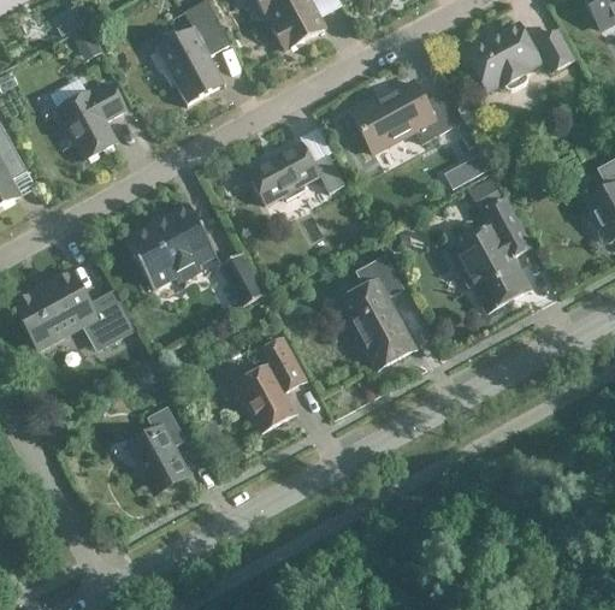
[(194,28),(165,43),(157,47),(166,65),(163,67),(172,84),(176,82),(188,104),(189,104),(188,102),(210,90),(207,86),(222,78),(225,84),(226,83),(211,54),(230,43),(231,45),(232,43),(208,0),(205,0),(183,11),(184,13),(185,12),(194,28)]
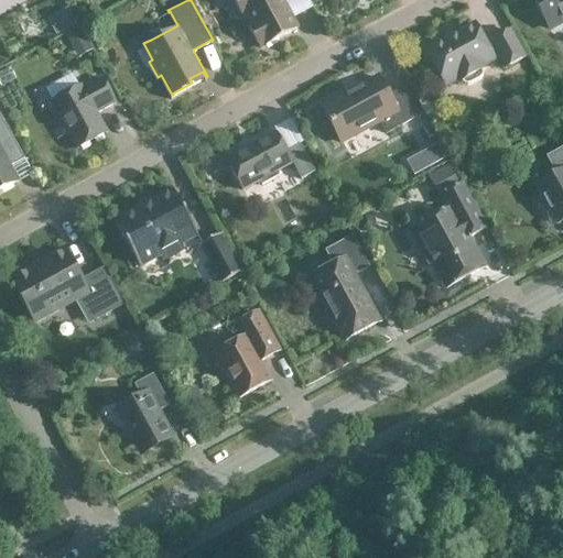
[(237,0),(244,13),(248,11),(253,21),(249,22),(261,44),(264,42),(266,42),(298,24),(284,0),(237,0)]
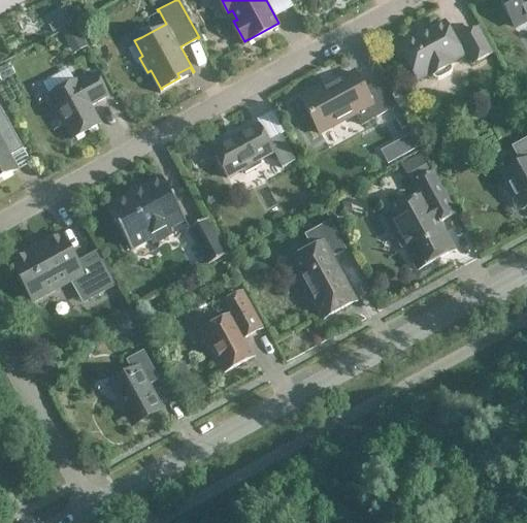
[(501,0),(515,23),(526,15),(526,0),(501,0)]
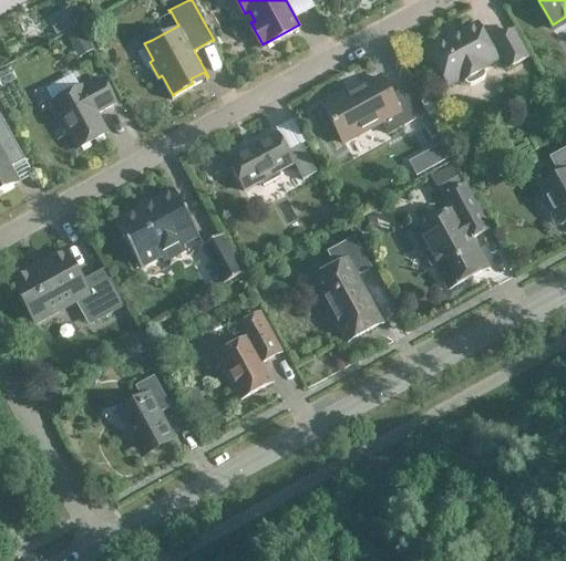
[(65,6),(47,16),(57,32),(75,22),(65,6)]
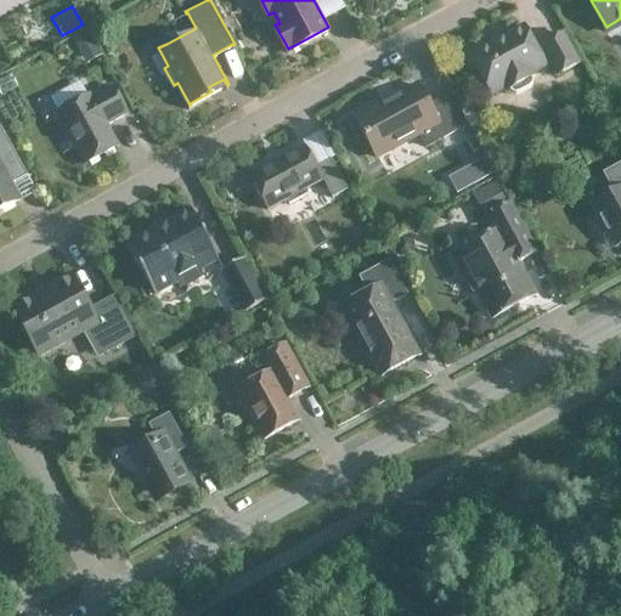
[(547,61),(549,60),(551,58),(557,72),(580,60),(563,29),(541,41),(542,43),(537,45),(525,22),(470,52),(492,90),(506,83),(507,86),(509,85),(513,88),(517,89),(520,89),(529,84),(531,82),(532,77),(532,74),(538,72),(537,69),(548,63),(547,61)]
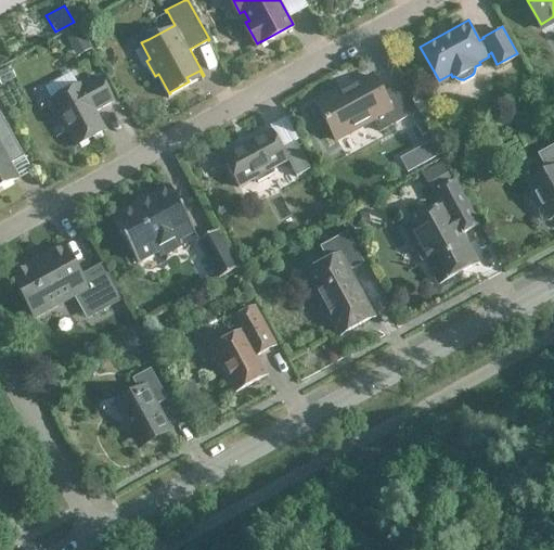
[(76,25),(65,30),(68,37),(77,39),(82,36),(76,25)]
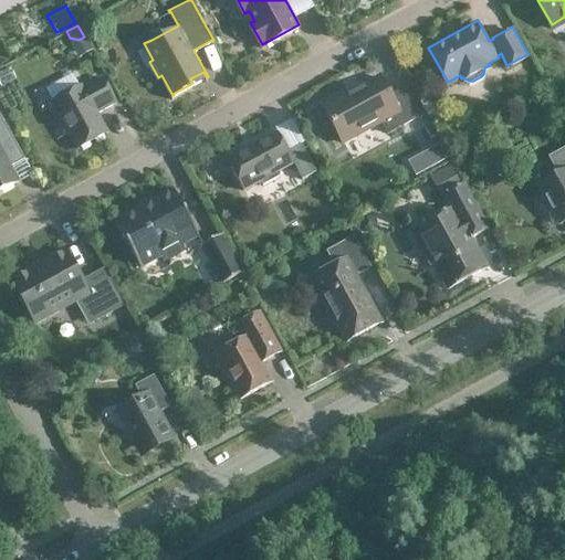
[(380,73),(363,83),(324,104),(333,120),(332,120),(333,124),(334,124),(343,139),(382,118),(388,129),(424,111),(408,83),(390,93),(380,73)]
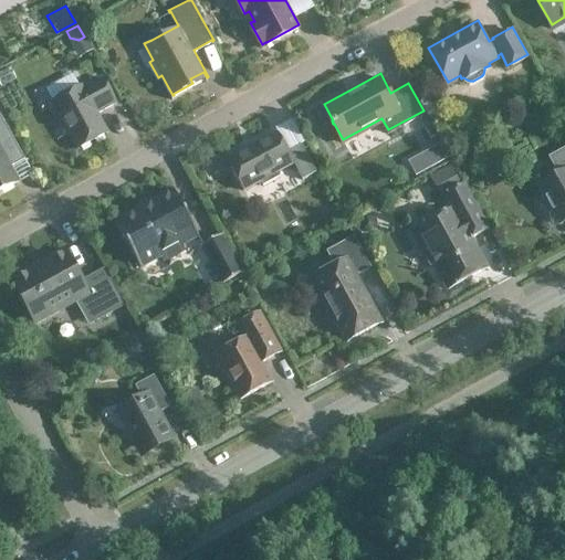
[(83,85),(82,83),(52,98),(77,146),(107,129),(96,111),(116,99),(103,74),(83,85)]
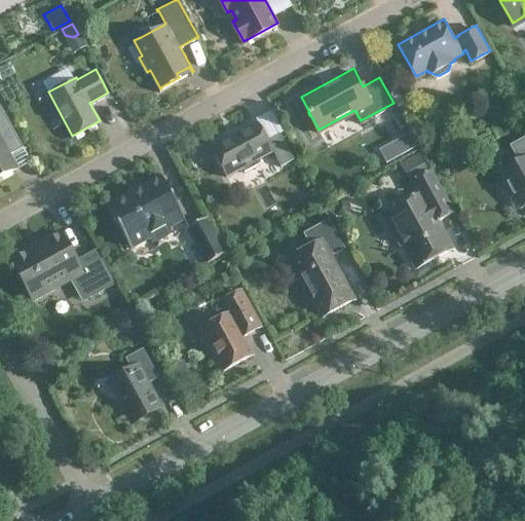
[(0,175),(16,166),(7,150),(9,146),(21,140),(0,102),(0,175)]
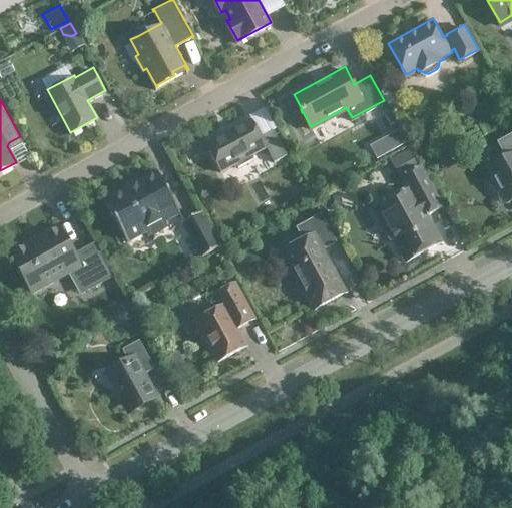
[(274,128),(261,134),(251,117),(234,127),(235,129),(224,134),(223,132),(206,142),(221,169),(236,161),(238,164),(253,156),(251,153),(267,144),(275,159),(287,152),(274,128)]
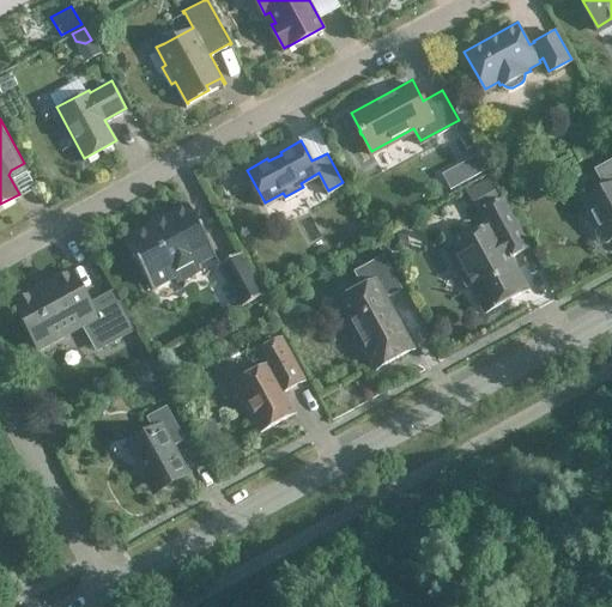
[(477,152),(467,158),(476,173),(485,167),(477,152)]
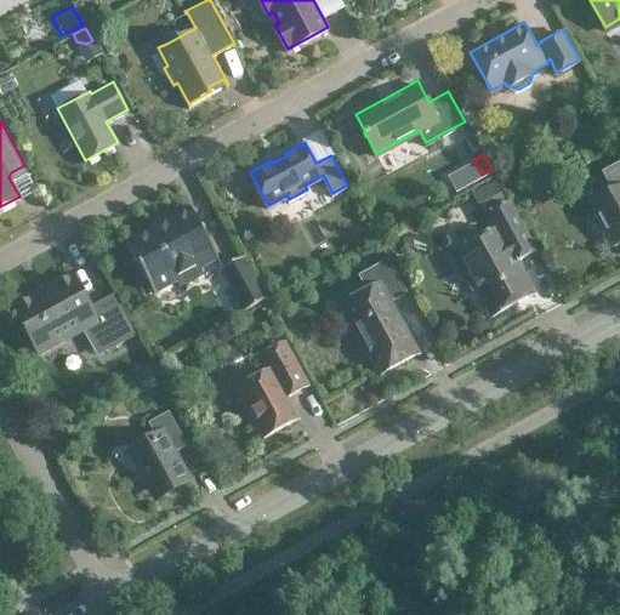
[(599,214),(597,216),(597,217),(596,221),(597,225),(599,227),(603,229),(607,229),(608,229),(615,243),(619,239),(619,160),(604,169),(614,188),(591,200),(598,214),(599,214)]
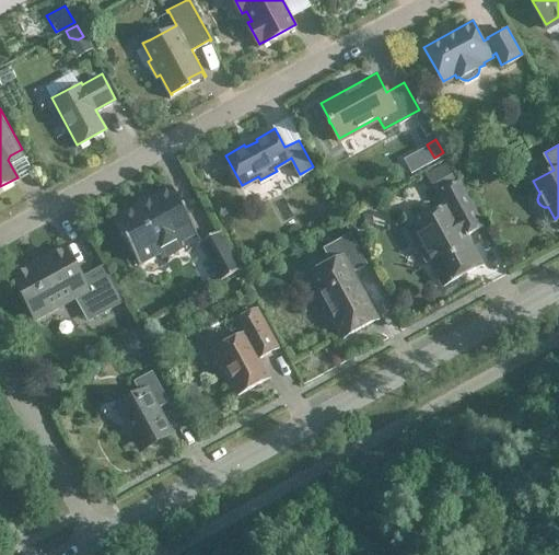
[(461,178),(441,189),(433,194),(441,207),(409,224),(427,258),(430,257),(443,284),(482,262),(466,232),(485,222),(461,178)]
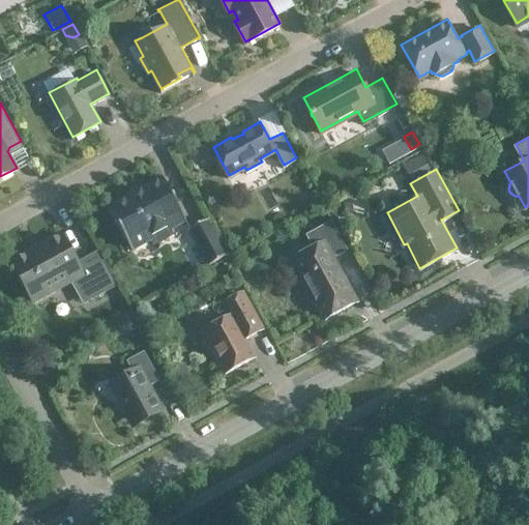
[(126,195),(108,204),(131,249),(152,237),(153,240),(169,232),(167,229),(186,219),(163,175),(144,184),(141,179),(139,181),(143,188),(130,196),(126,187),(123,190),(126,195)]
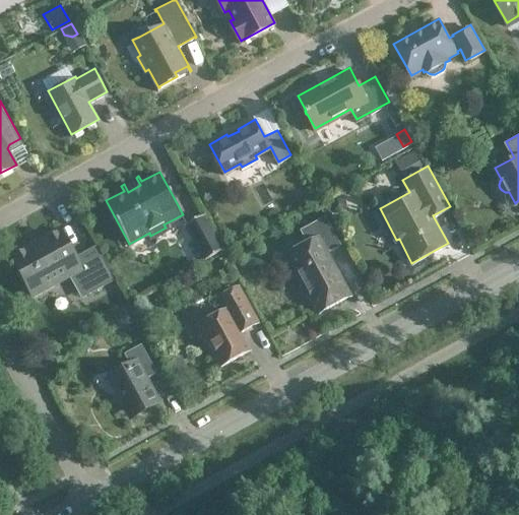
[(337,195),(332,199),(333,207),(341,210),(346,204),(344,196),(337,195)]
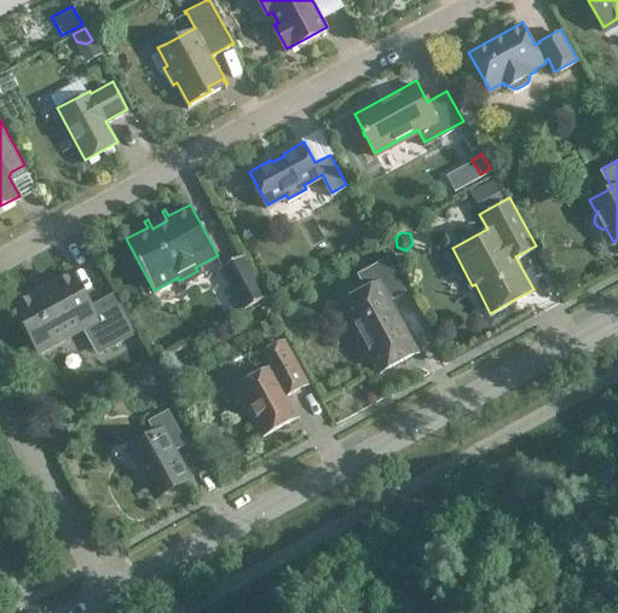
[(243,253),(221,265),(244,307),(266,295),(243,253)]
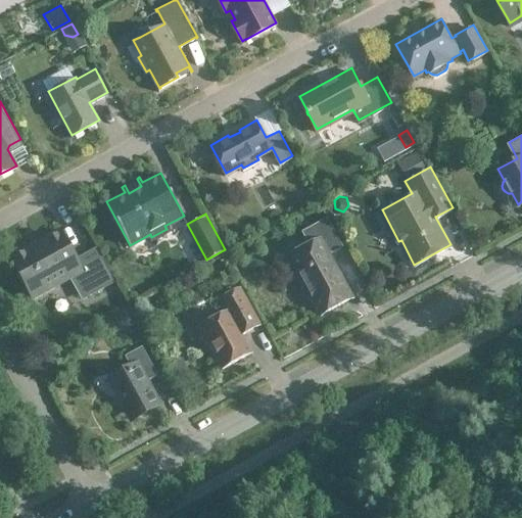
[(329,251),(331,250),(343,244),(327,216),(302,229),(310,243),(288,255),(299,274),(297,275),(307,294),(310,293),(320,313),(352,294),(329,251)]
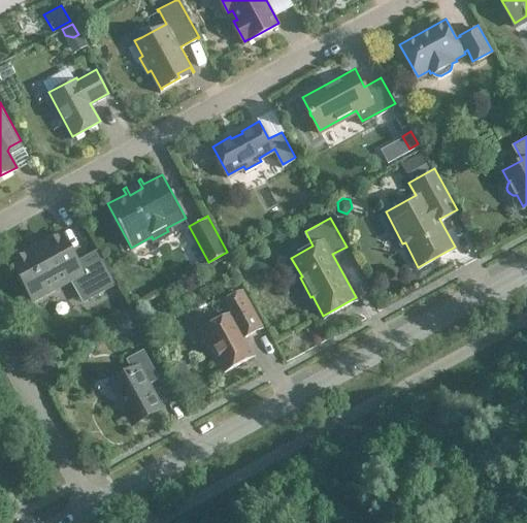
[(46,237),(10,257),(33,298),(77,274),(90,295),(117,281),(99,248),(77,260),(61,229),(46,237)]
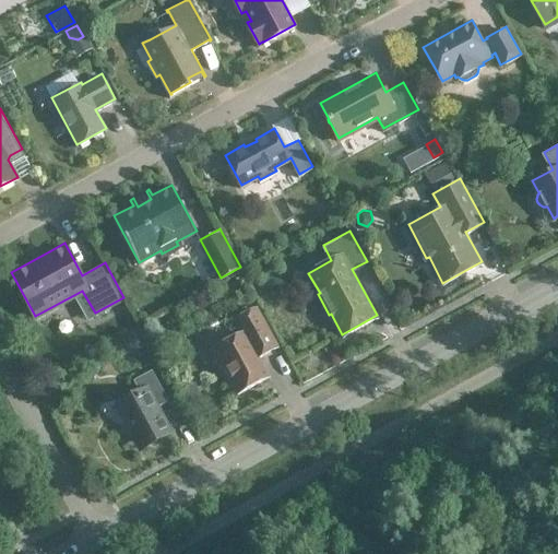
[(235,318),(242,331),(210,349),(218,365),(223,363),(238,391),(269,374),(258,355),(277,344),(257,306),(235,318)]
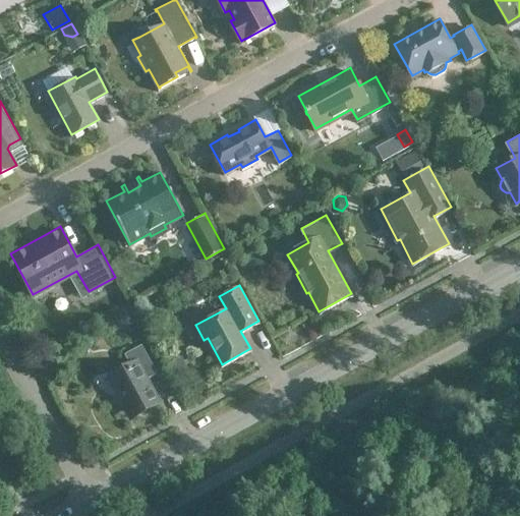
[(129,305),(119,311),(125,322),(135,316),(129,305)]
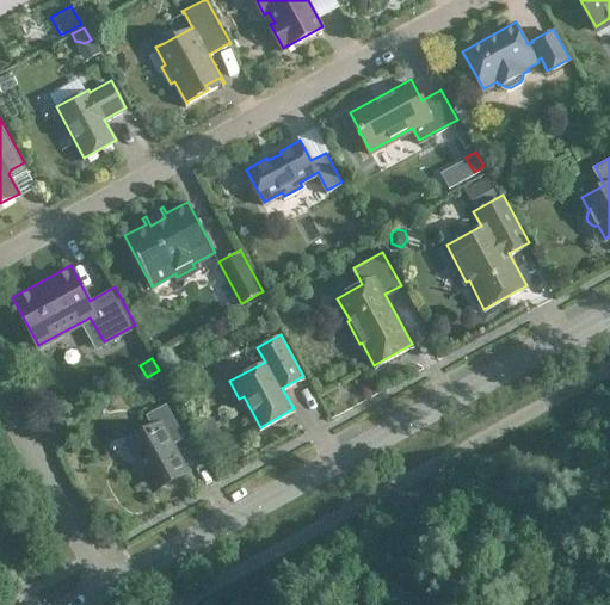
[(143,431),(142,434),(127,443),(134,457),(130,470),(143,474),(151,488),(167,479),(171,480),(173,475),(186,468),(172,442),(185,434),(166,401),(146,413),(155,428),(149,432),(143,431)]
